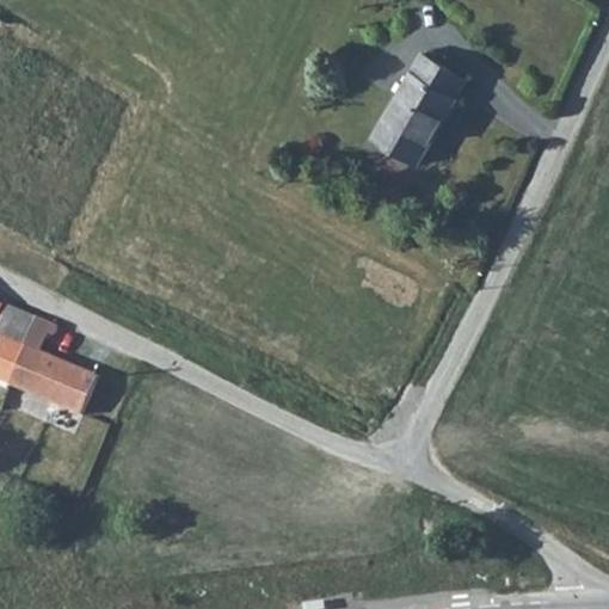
[(370,133),(416,159),(465,77),(420,50),(370,133)]
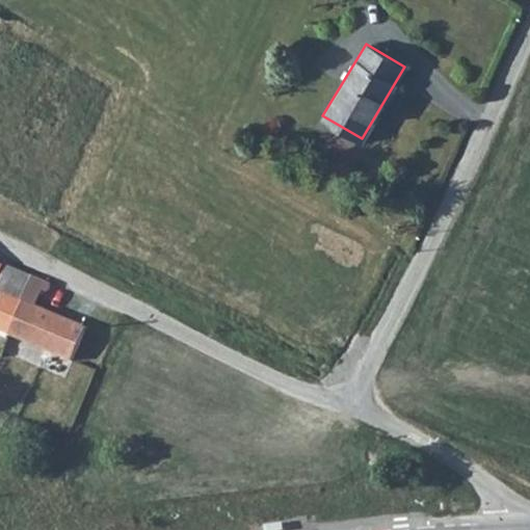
[(0,269),(2,264),(0,263),(0,328),(5,330),(20,298),(0,289),(0,269)]
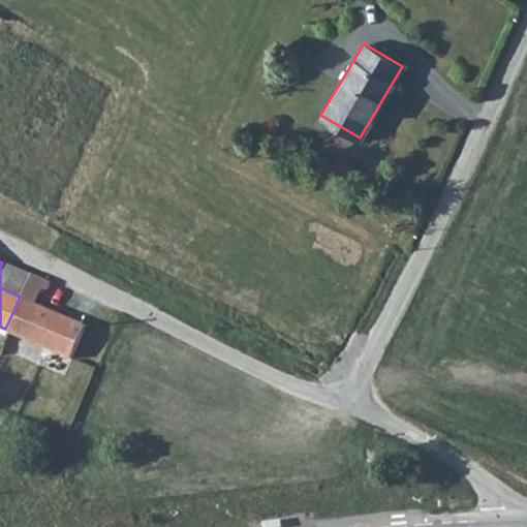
[(0,287),(20,297),(30,274),(2,262),(0,268),(0,287)]
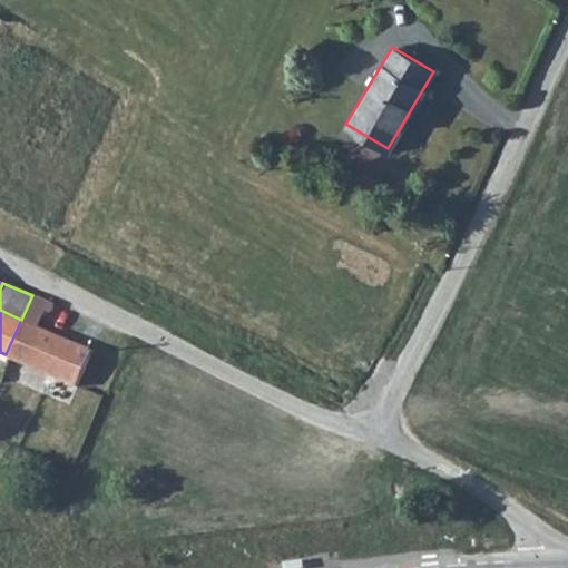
[(6,354),(75,384),(90,349),(38,327),(45,309),(50,312),(54,305),(32,295),(21,320),(6,354)]
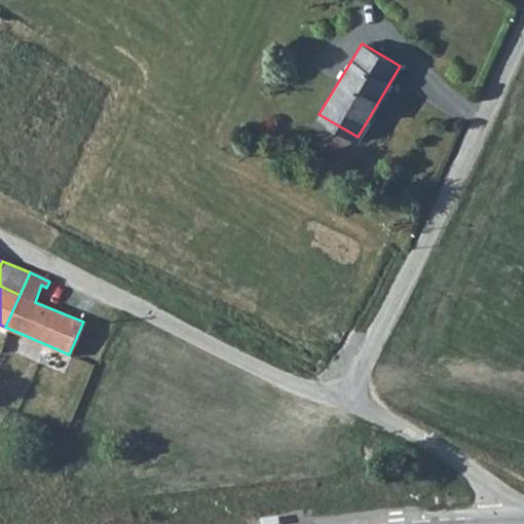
[(269,523),(279,522),(278,514),(260,517),(261,521),(261,523),(269,523)]
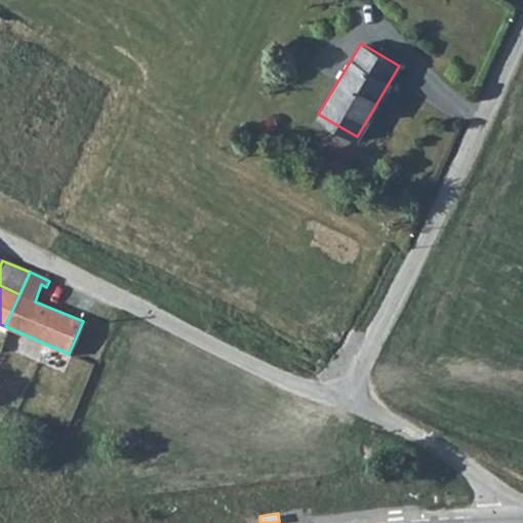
All buildings are outlined.
